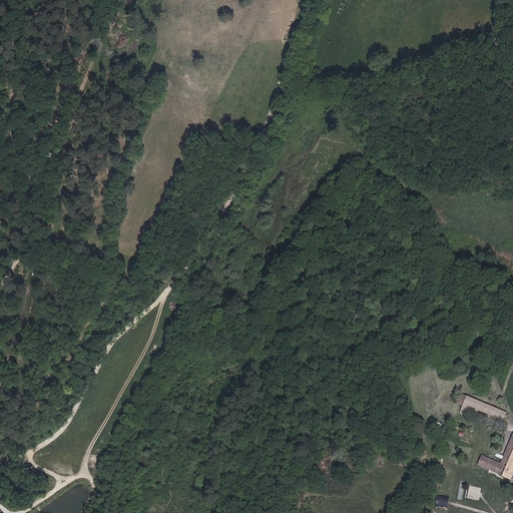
[(507,413),(460,393),(456,403),(463,406),(460,413),(466,416),(470,407),(503,421),(507,413)]
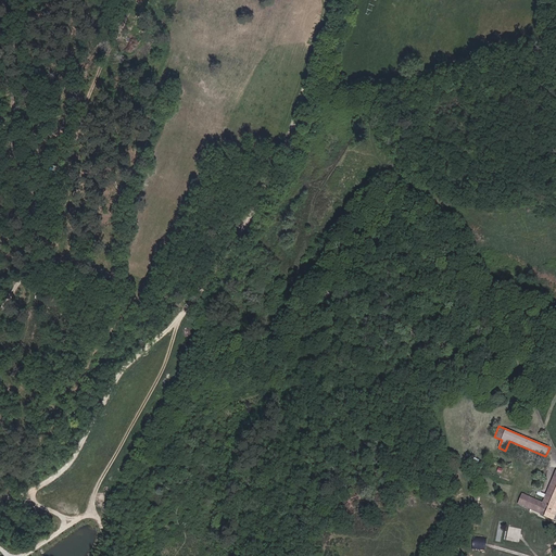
[(550,503),(555,489),(555,470),(543,501),(550,503)]
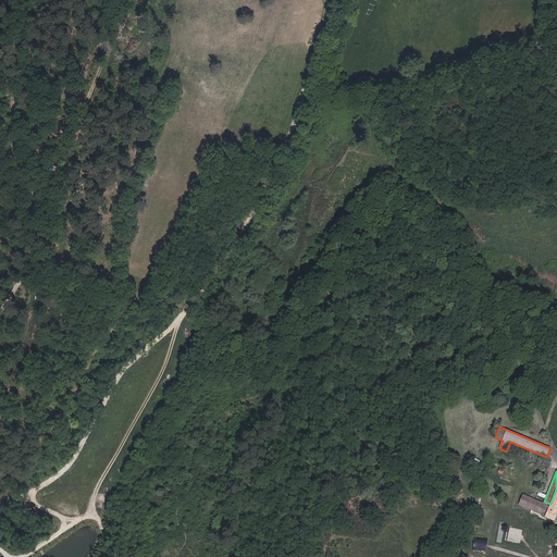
[(556,490),(551,504),(546,517),(556,521),(556,490)]
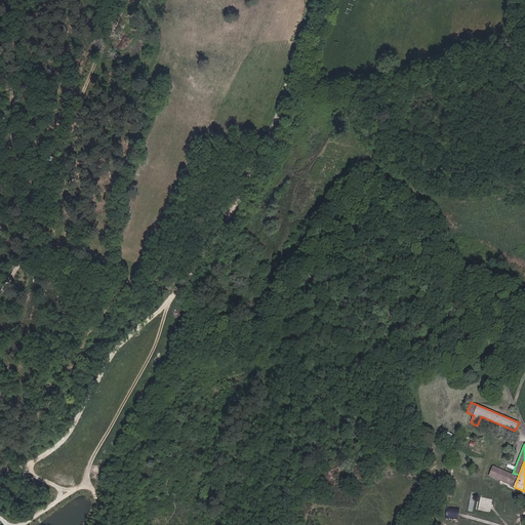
[(515,487),(519,475),(513,473),(512,475),(493,467),(489,476),(497,480),(498,478),(499,478),(499,479),(499,480),(500,480),(501,480),(501,479),(505,480),(503,482),(509,484),(515,487)]
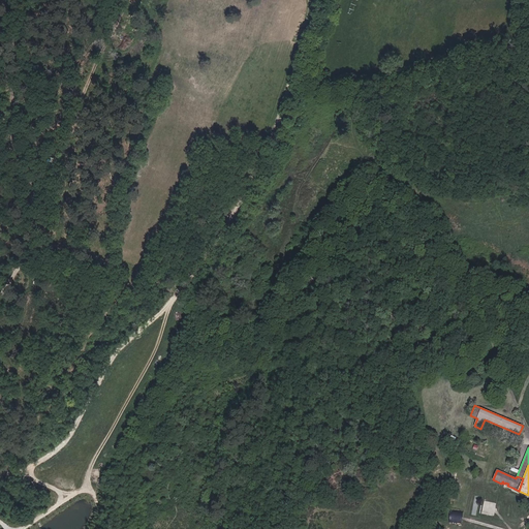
[(483,514),(495,515),(496,502),(484,501),(483,514)]
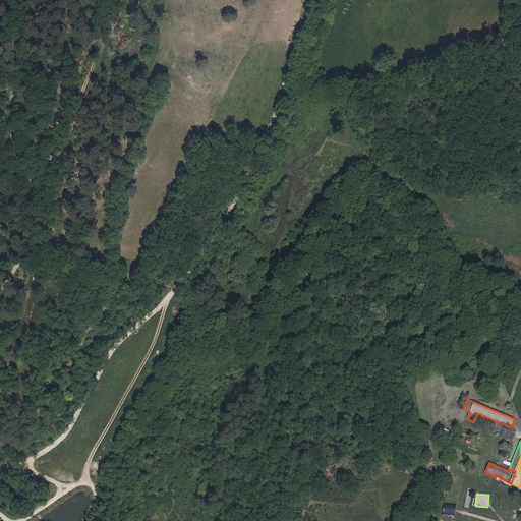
[(455,516),(457,504),(446,503),(444,515),(455,516)]
